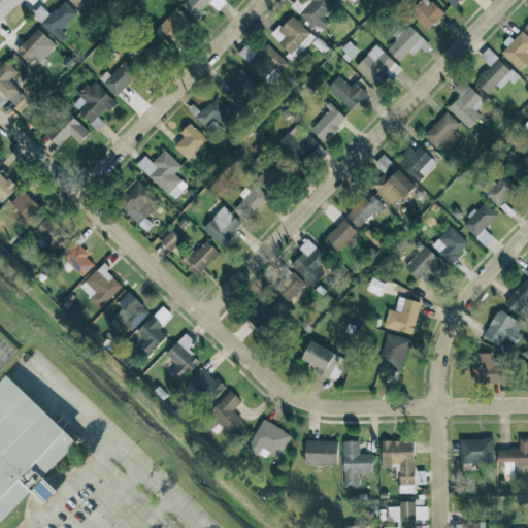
[(63,0),(41,24),(54,36),(76,12),(63,0)]
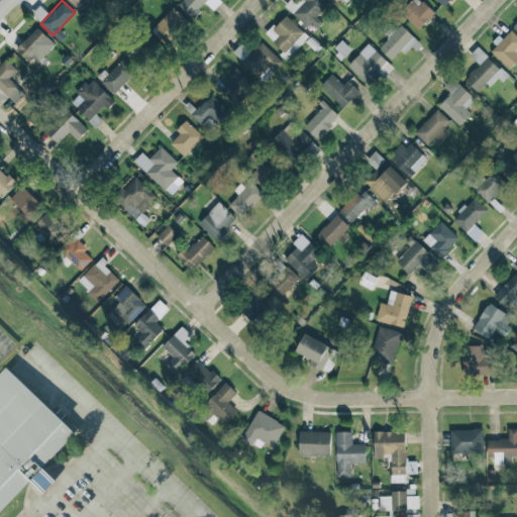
[(91,0),(68,0),(80,11),(91,0)]
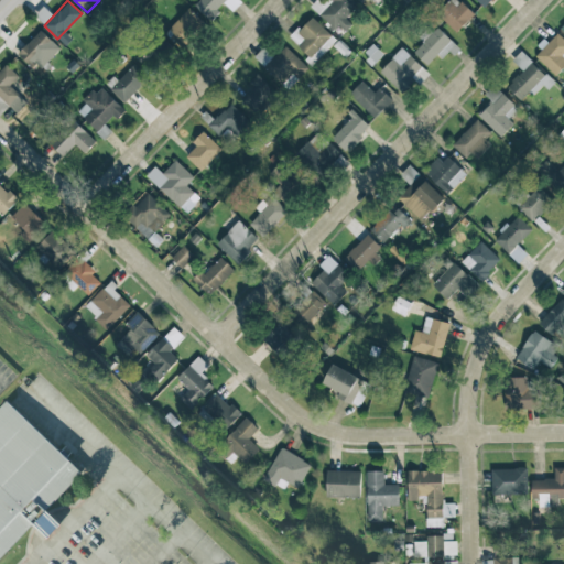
[(212,18),(228,0),(199,0),(196,3),(212,18)]
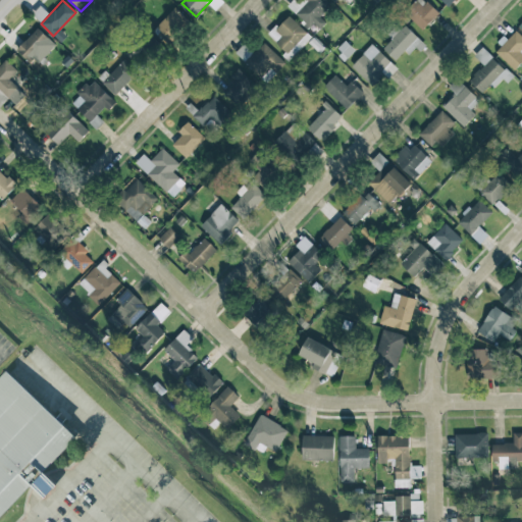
[(299,0),(291,9),(308,29),(313,23),(319,30),(325,23),(319,16),(330,6),(325,0),(299,0)]
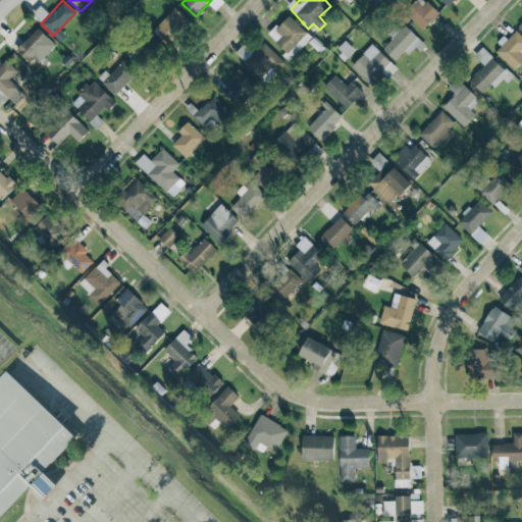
[(422,30),(438,13),(424,0),(417,0),(405,13),(422,30)]
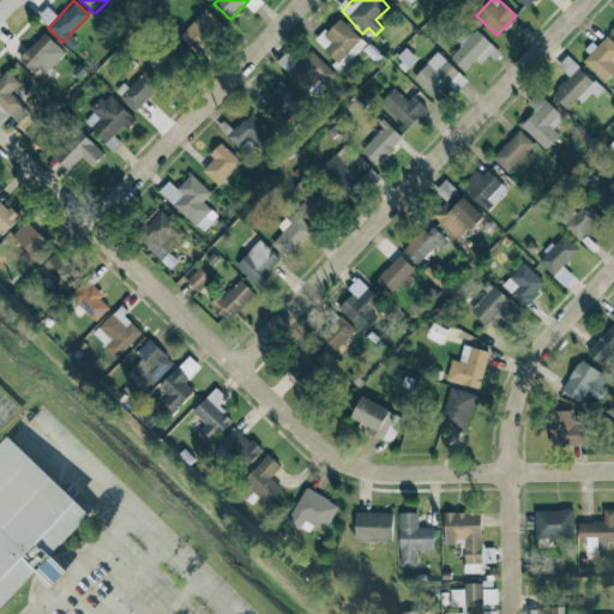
[(181,32),(199,52),(224,28),(206,8),(181,32)]
